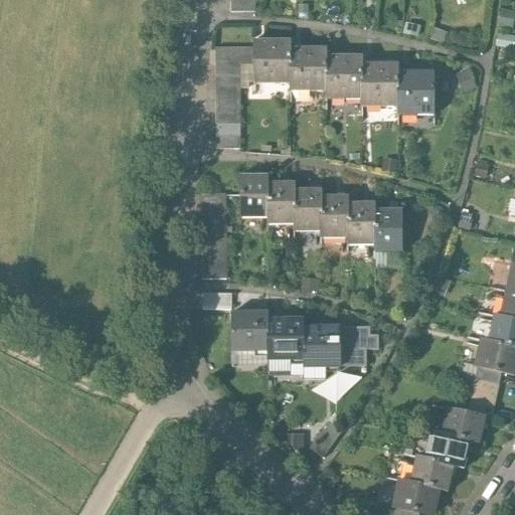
[(231,0),(231,12),(256,12),(255,0),(231,0)]
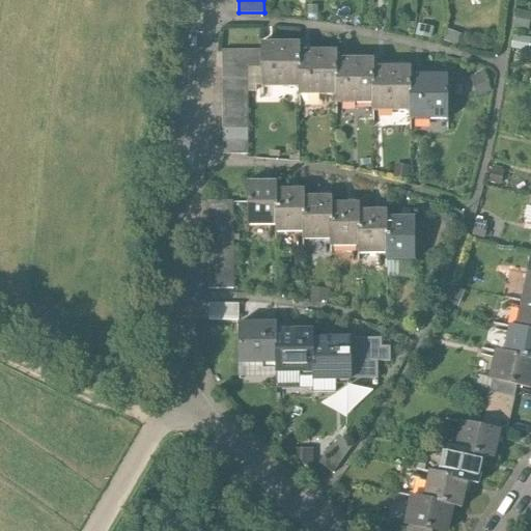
[(432,27),(419,24),(416,35),(430,38),(432,27)]
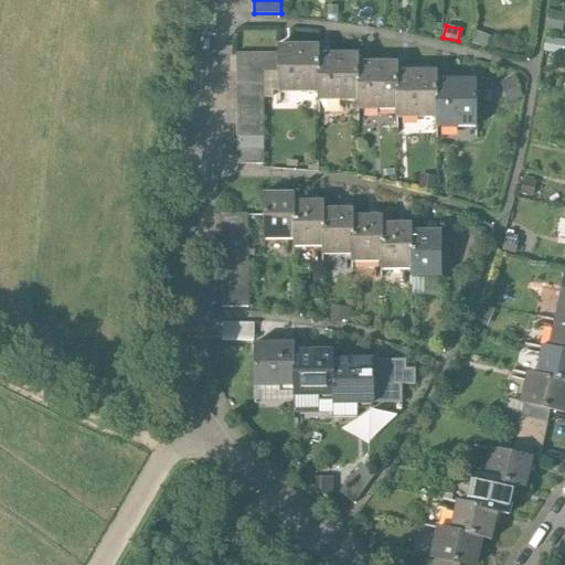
[(491,38),(478,32),(473,43),(488,48),(491,38)]
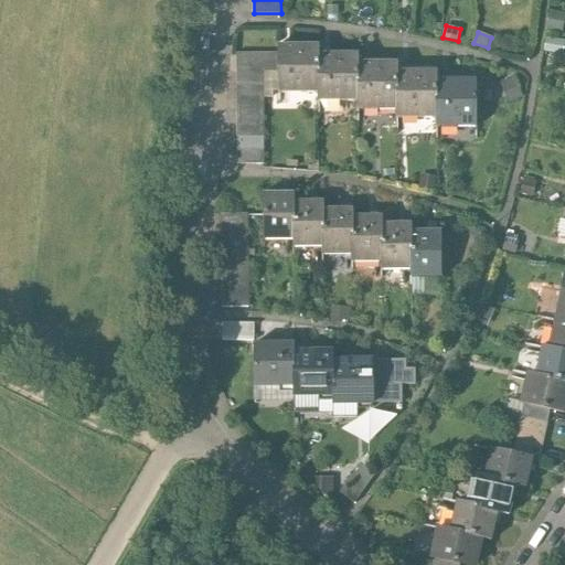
[(563,41),(550,39),(547,52),(561,54),(563,41)]
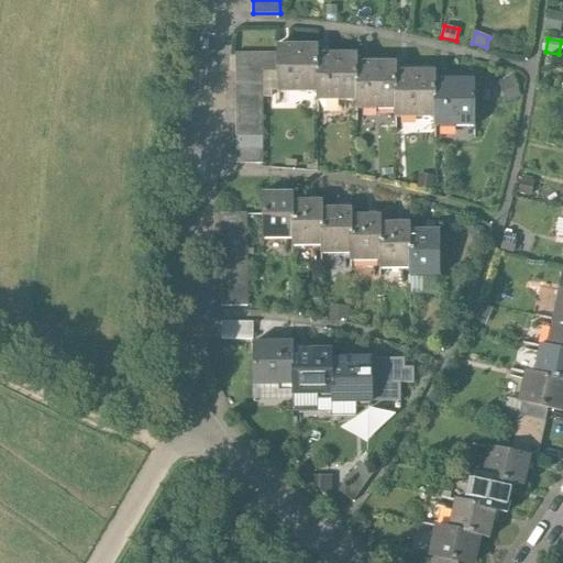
[(278,90),(317,90),(317,54),(317,45),(278,45),(278,54),(278,90)]
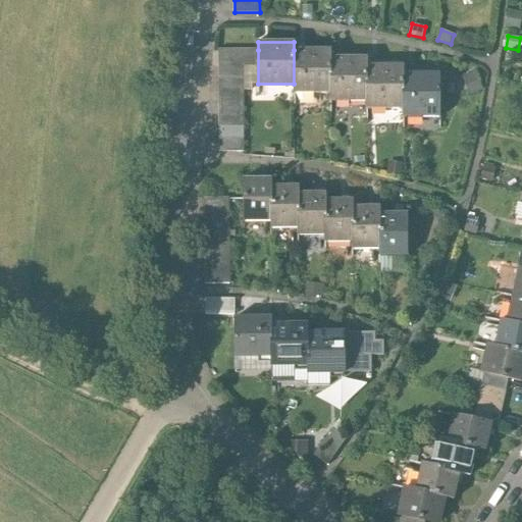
[(294,92),(330,92),(330,58),(330,49),(294,50),(294,84),(294,92)]
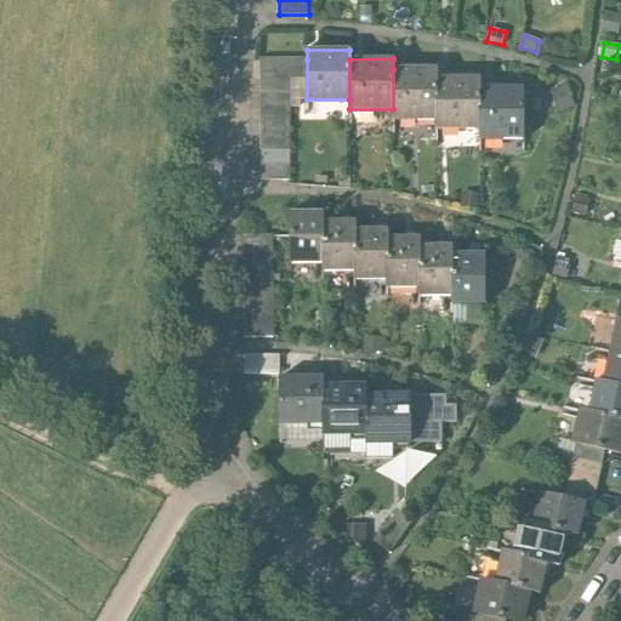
[(261,182),(290,182),(290,101),(290,60),(260,60),(261,182)]
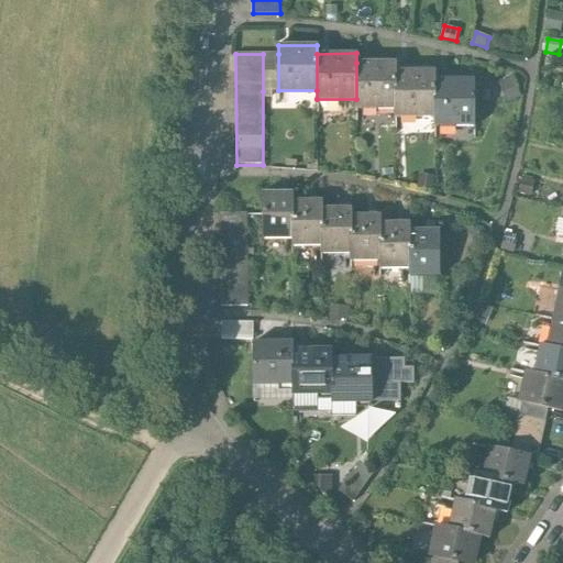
[(278,54),(263,54),(263,91),(278,90),(278,54)]
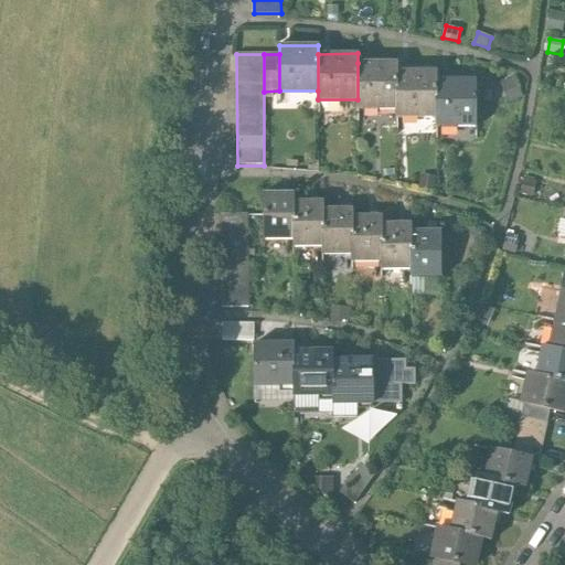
[(358,108),(397,108),(397,71),(397,63),(358,63),(358,99),(358,108)]
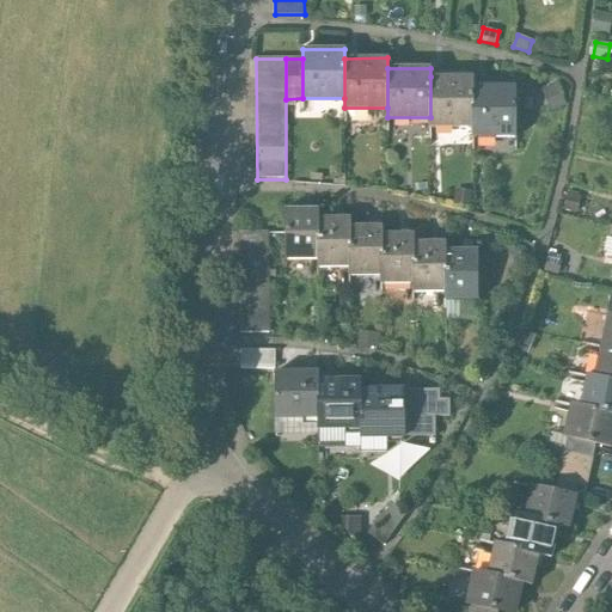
[(430,127),(473,127),(473,86),(473,77),(430,77),(430,117),(430,127)]
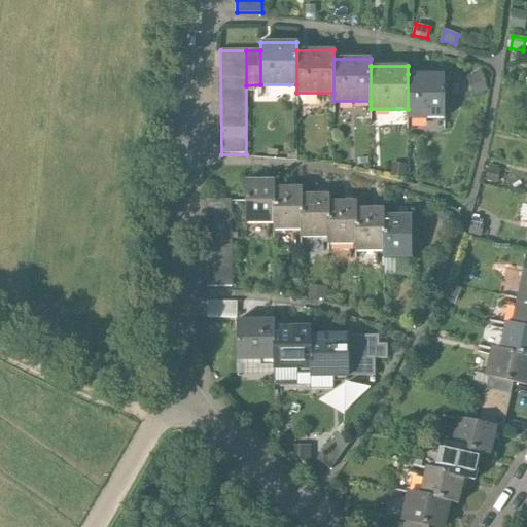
[(487,91),(480,72),(469,76),(477,95),(487,91)]
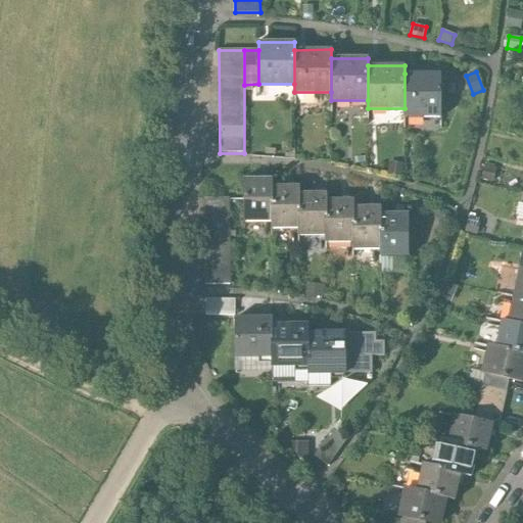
[(441,74),(405,74),(405,108),(405,116),(441,116),(441,74)]
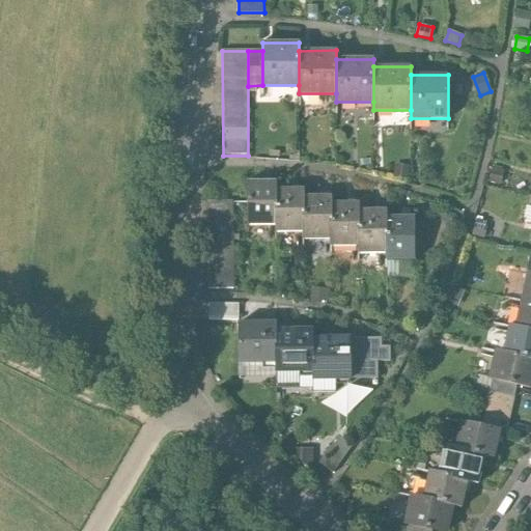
[(250,226),(277,226),(276,191),(276,184),(249,184),(250,226)]
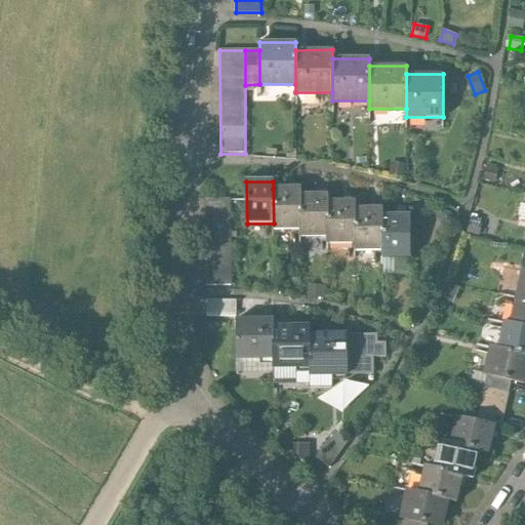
[(274,231),(300,231),(300,196),(300,189),(273,189),(274,224),(274,231)]
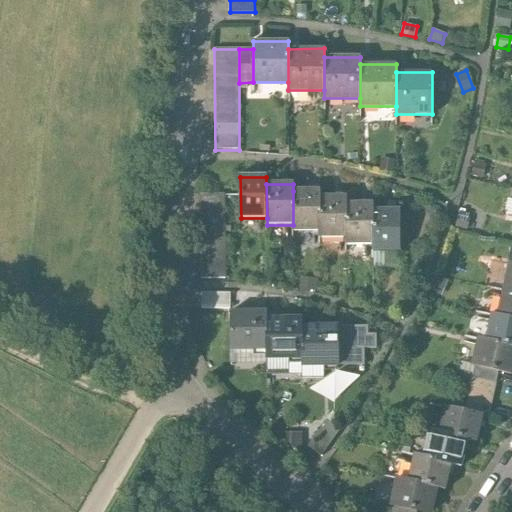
[(293,232),(319,232),(319,198),(319,190),(293,191),(293,225),(293,232)]
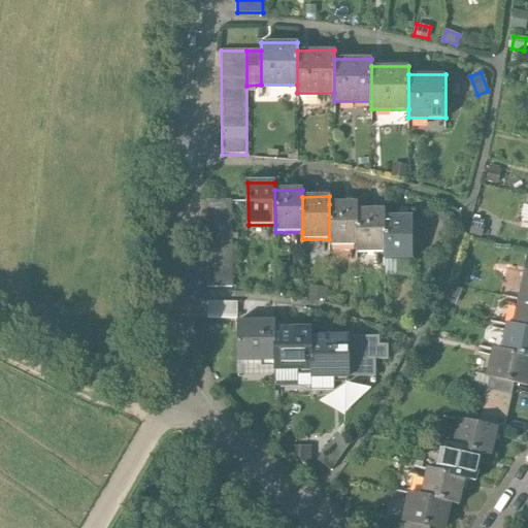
[(232,202),(206,202),(207,289),(232,289),(232,202)]
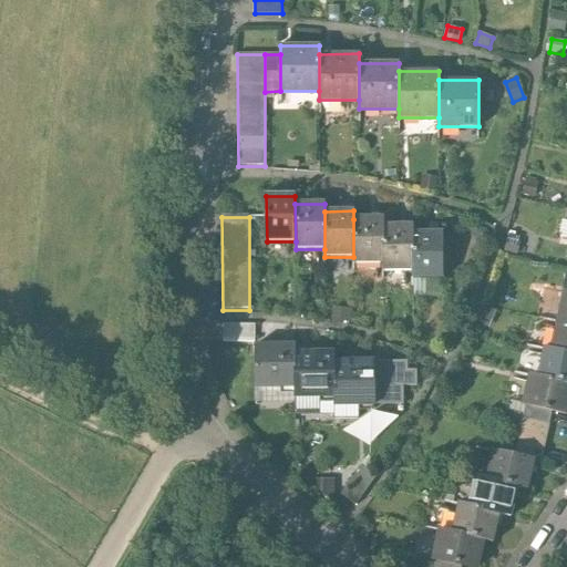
[(354,265),(383,264),(383,226),(383,218),(353,219),(353,257),(354,265)]
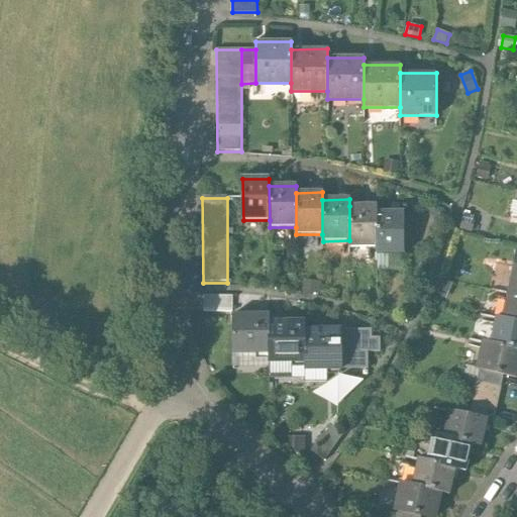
[(350,247),(377,247),(376,214),(376,206),(349,206),(349,240),(350,247)]
